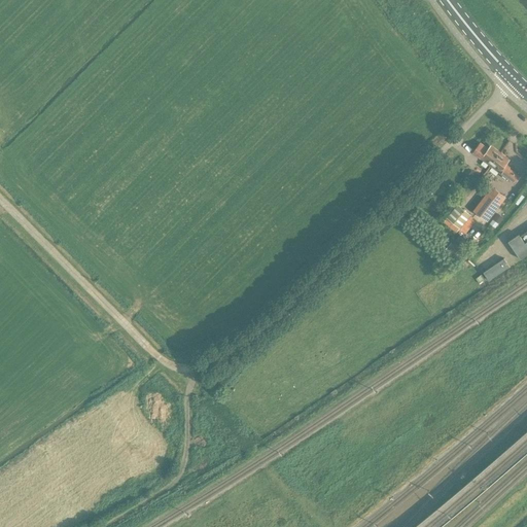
[(481,143),(473,152),(482,159),(490,166),(500,152),(491,146),(489,149),(481,143)]
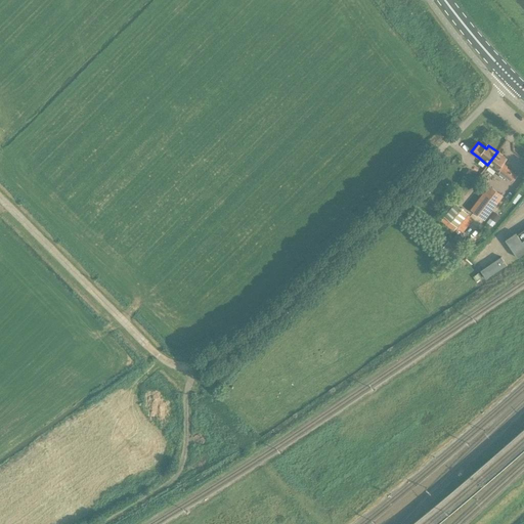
[(497,151),(487,165),(496,172),(505,178),(508,181),(511,183),(517,176),(507,168),(507,167),(503,164),(507,159),(497,151)]
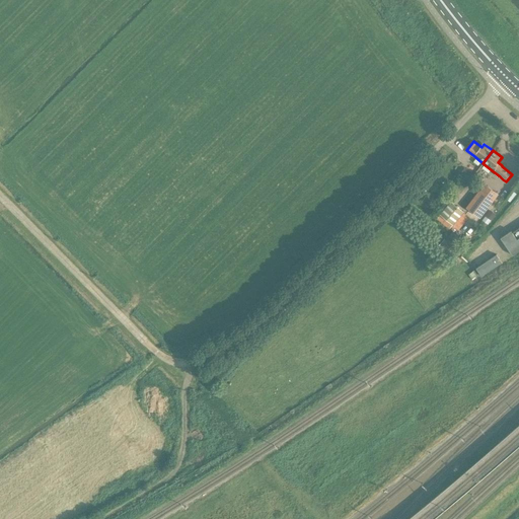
[(464,167),(459,173),(468,180),(473,174),(464,167)]
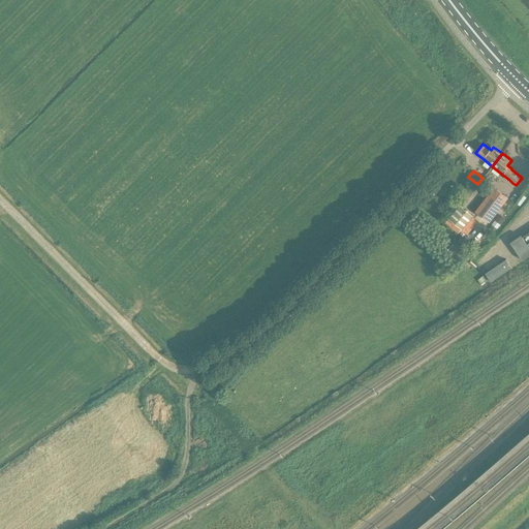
[(478,213),(489,221),(506,197),(496,190),(478,213)]
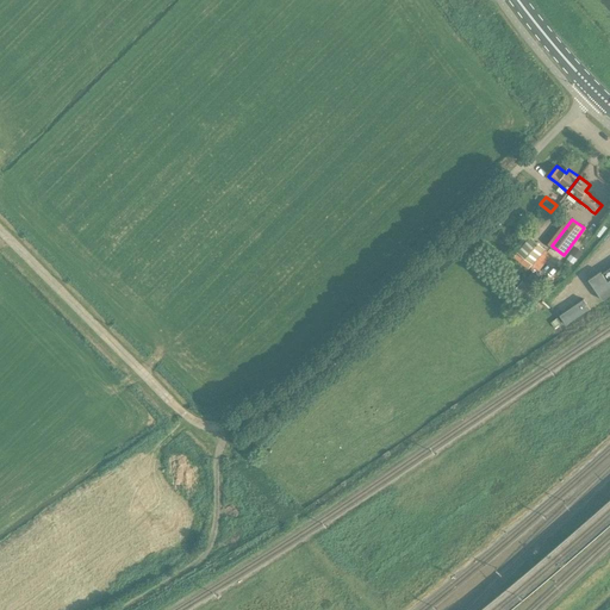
[(517,251),(533,265),(546,249),(529,236),(517,251)]
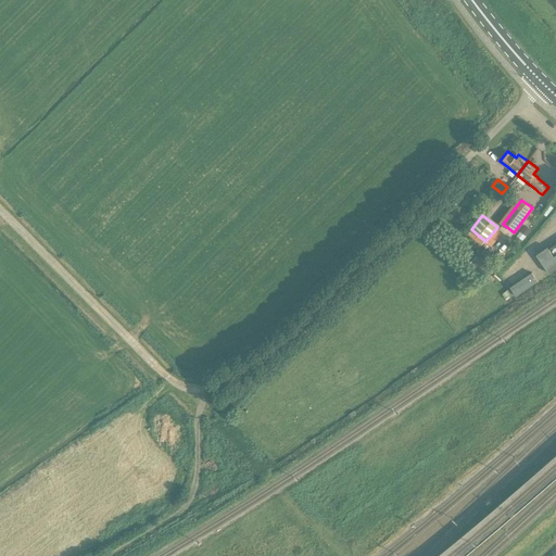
[(547,247),(536,254),(548,274),(555,268),(555,254),(554,256),(548,249),(547,247)]
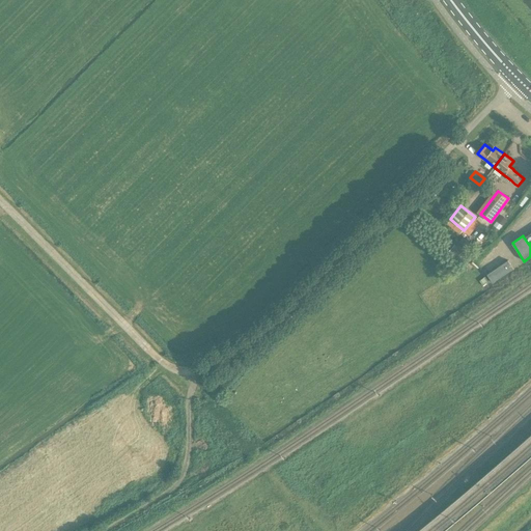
[(448,252),(455,259),(463,251),(454,245),(448,252)]
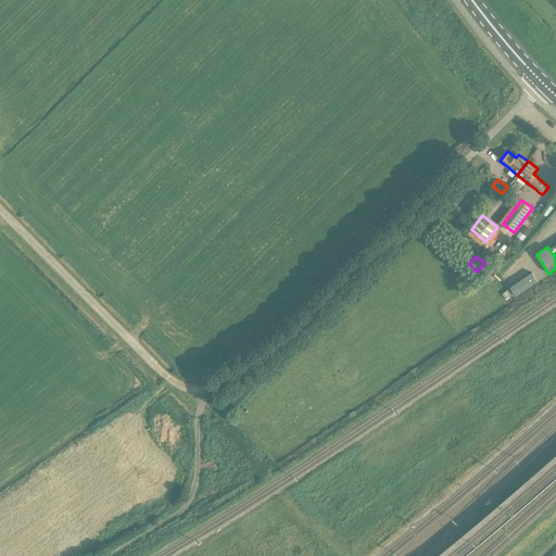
[(510,288),(516,297),(538,281),(532,273),(510,288)]
